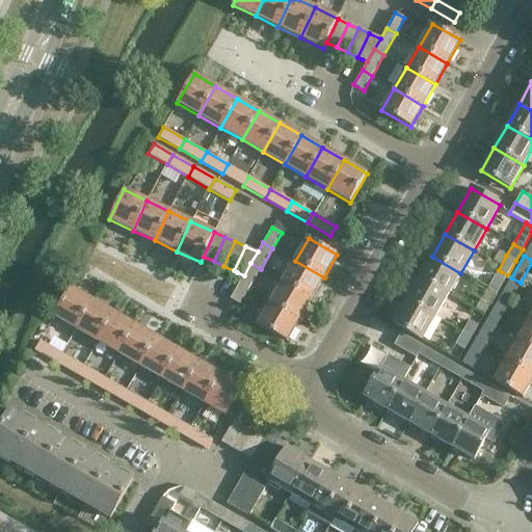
[(460,273),(432,257),(419,278),(448,295),(460,273)]
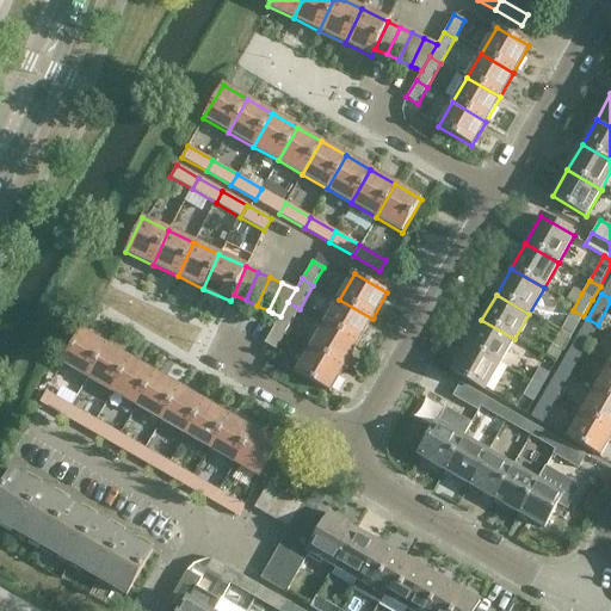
[(339,300),(325,323),(358,343),(372,319),(339,300)]
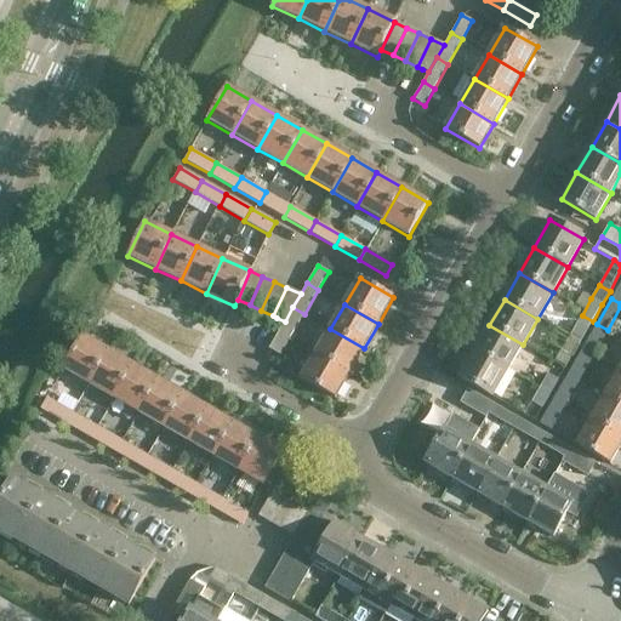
[(289,340),(305,314),(292,307),(285,322),(278,334),(289,340)]
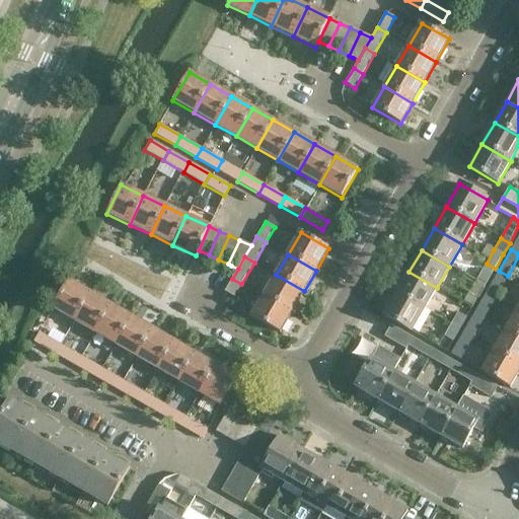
[(475,282),(485,287),(492,274),(483,269),(475,282)]
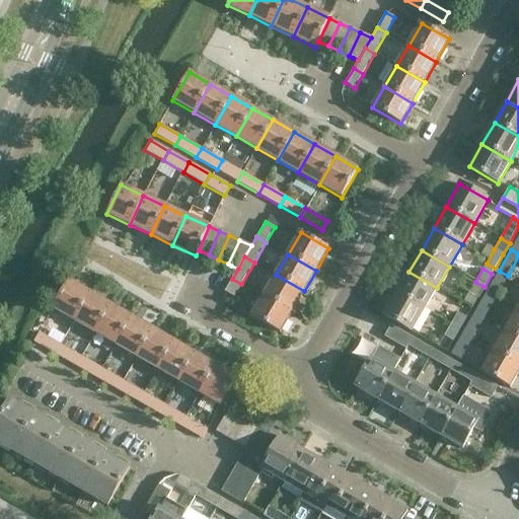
[(496,297),(508,276),(499,271),(487,292),(496,297)]
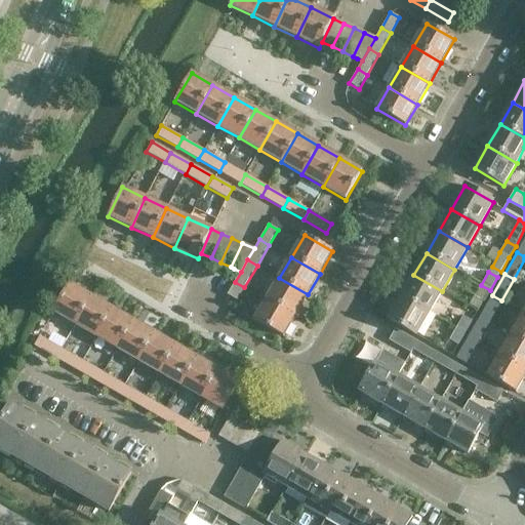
[(401,297),(429,314),(442,291),(413,275),(401,297)]
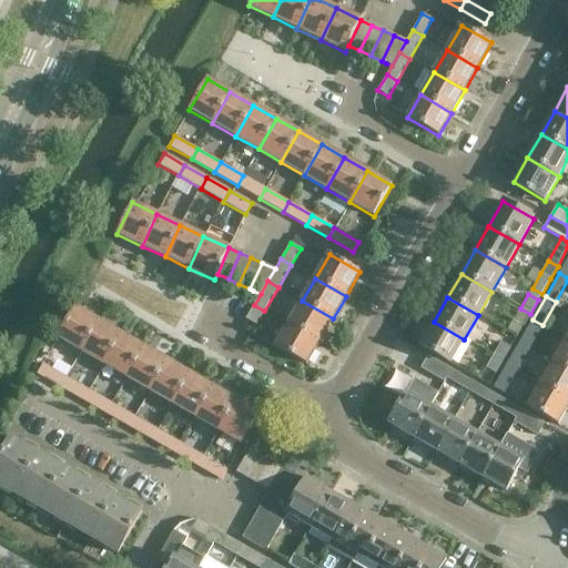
[(302,301),(288,324),(320,342),(333,318),(302,301)]
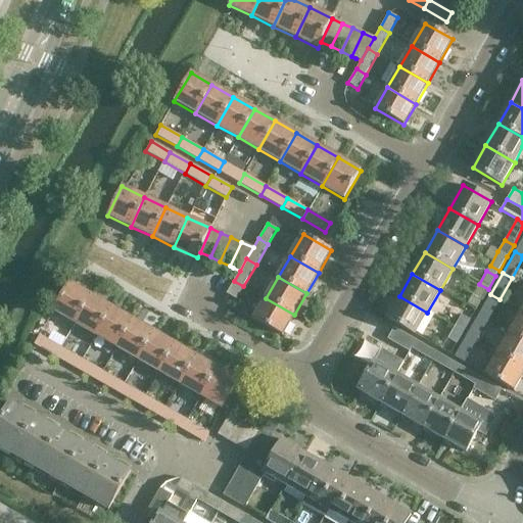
[(236,299),(243,286),(234,281),(227,294),(236,299)]
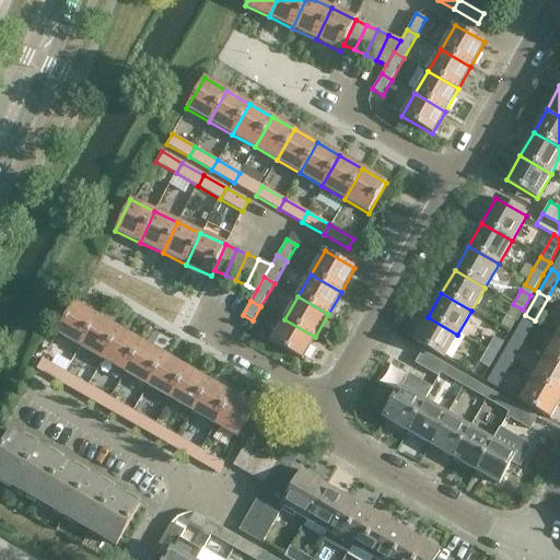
[(57,334),(80,346),(97,316),(74,303),(57,334)]
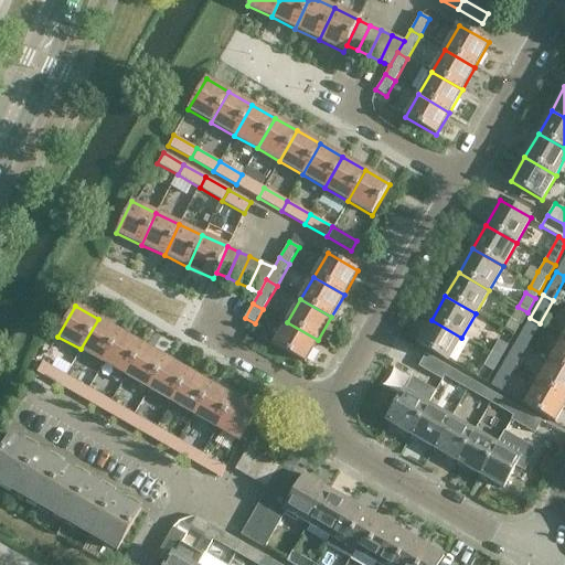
[(528,312),(518,307),(511,319),(521,324),(528,312)]
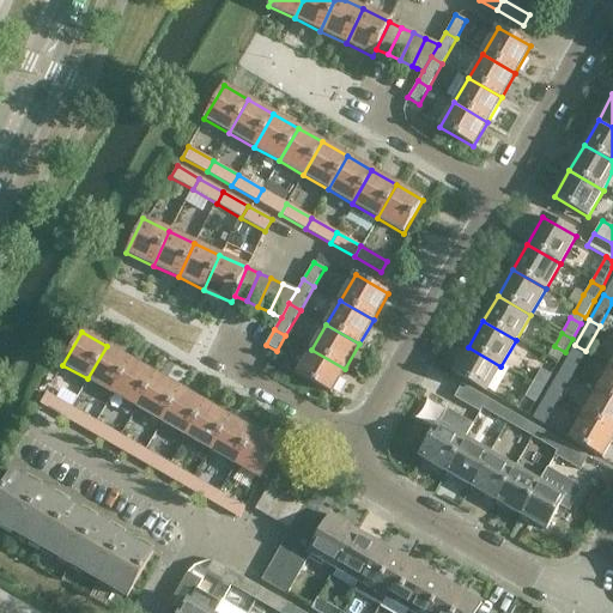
[(571,376),(586,351),(575,345),(560,369),(571,376)]
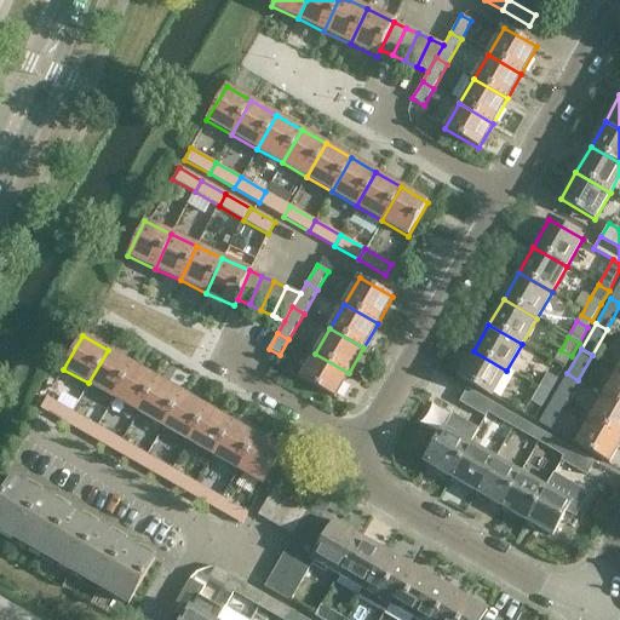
[(89,383),(113,397),(132,365),(108,350),(89,383)]
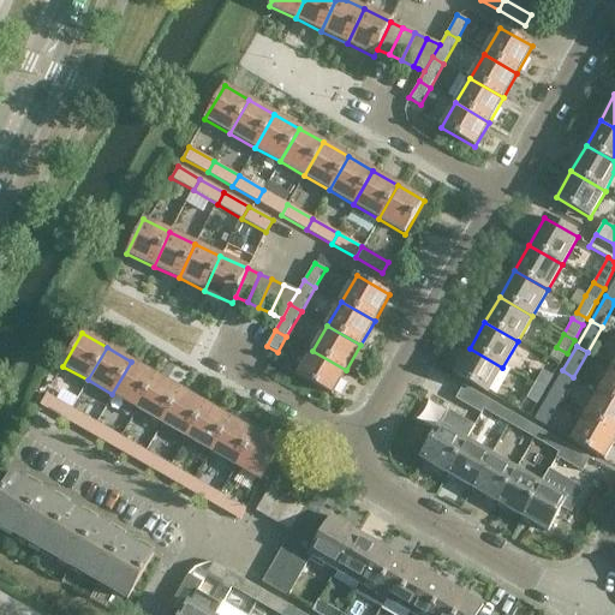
[(454,374),(488,393),(502,368),(470,348),(454,374)]
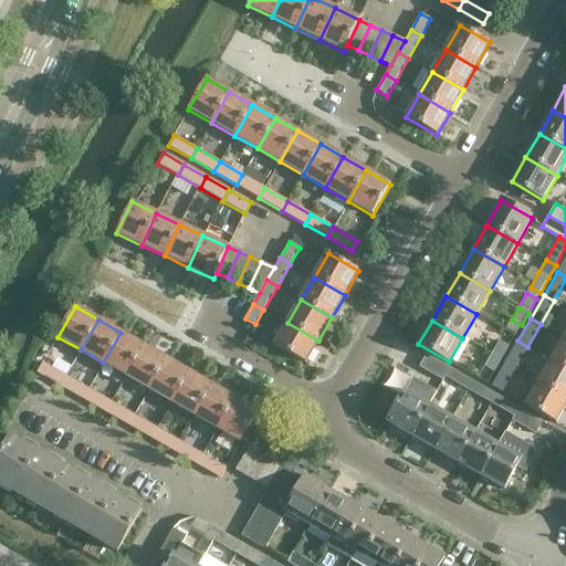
[(305,364),(318,341),(287,323),(274,346),(305,364)]
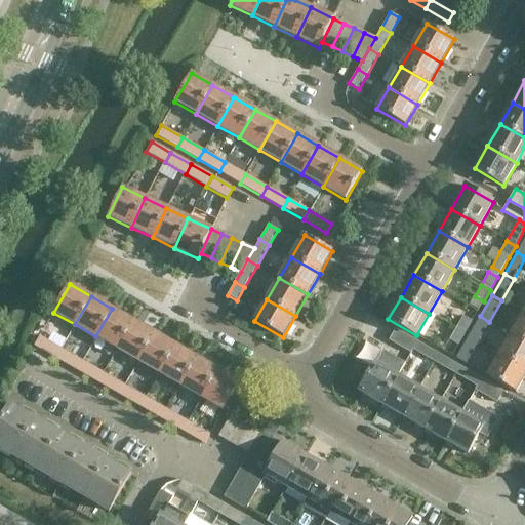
[(95,336),(117,349),(133,321),(112,309),(95,336)]
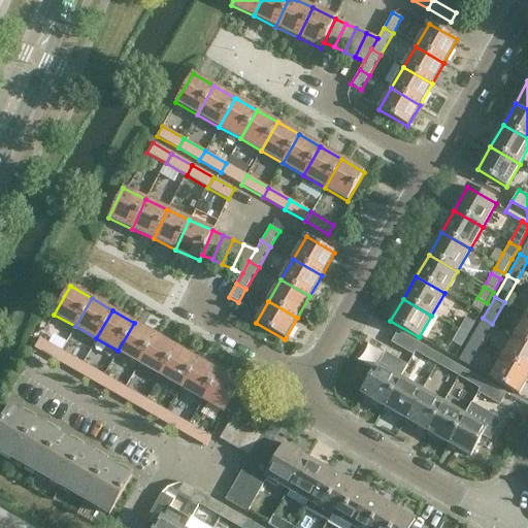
[(527,315),(515,336),(527,343),(527,315)]
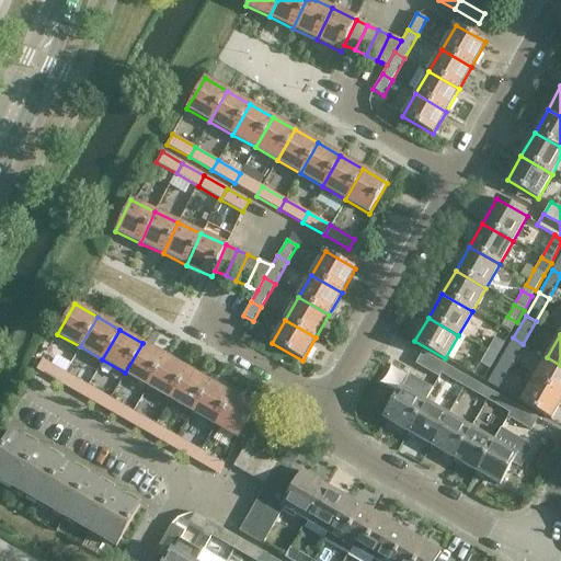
[(487,352),(496,357),(504,343),(494,338),(487,352)]
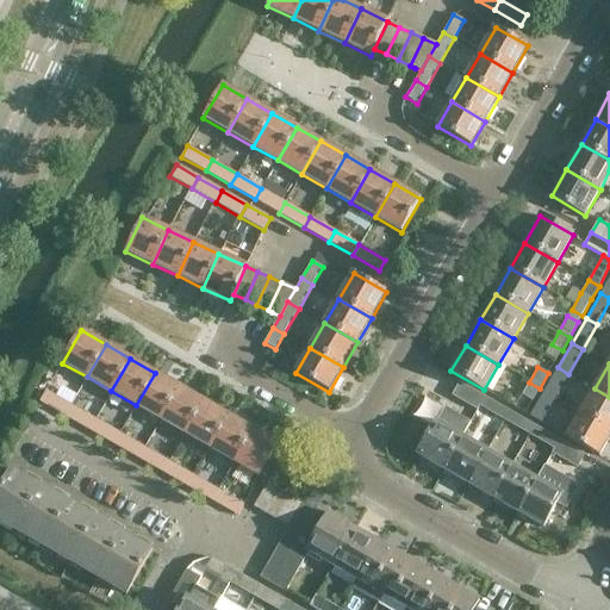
[(554,398),(568,374),(558,367),(543,392),(554,398)]
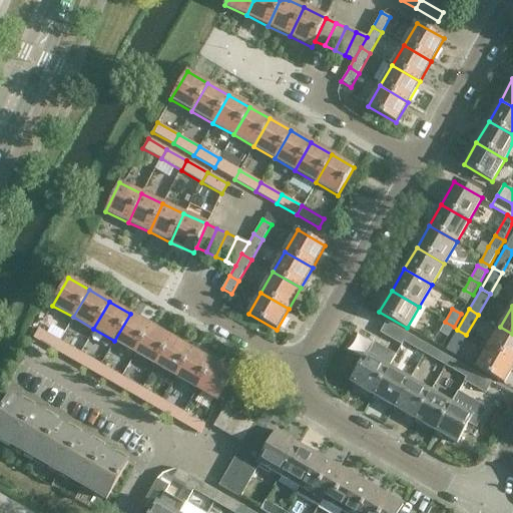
[(114,341),(134,353),(150,325),(130,314),(114,341)]
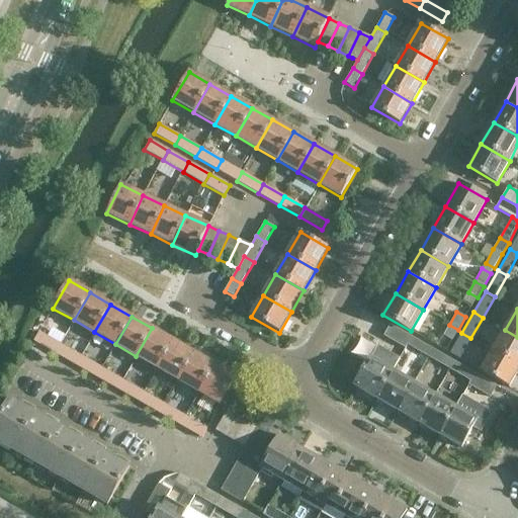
[(384,337),(405,349),(406,349),(408,345),(407,345),(412,337),(391,325),(384,337)]
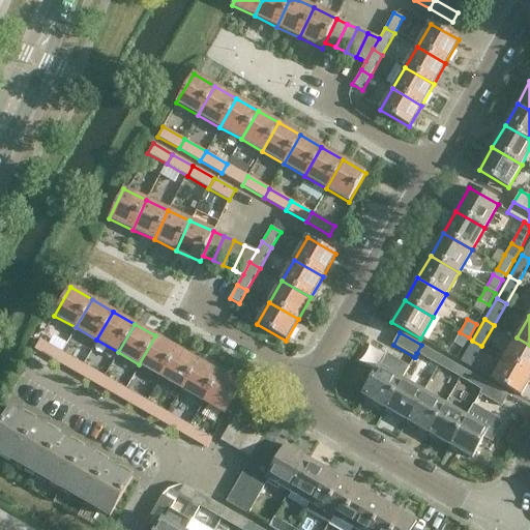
[(469,337),(460,332),(453,344),(463,349),(469,337)]
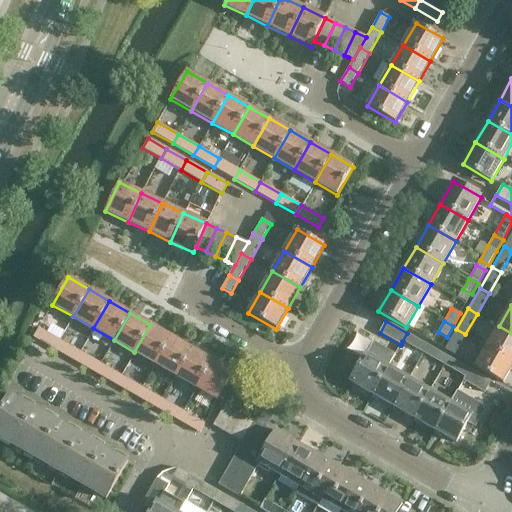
[(134,352),(155,364),(171,336),(150,324),(134,352)]
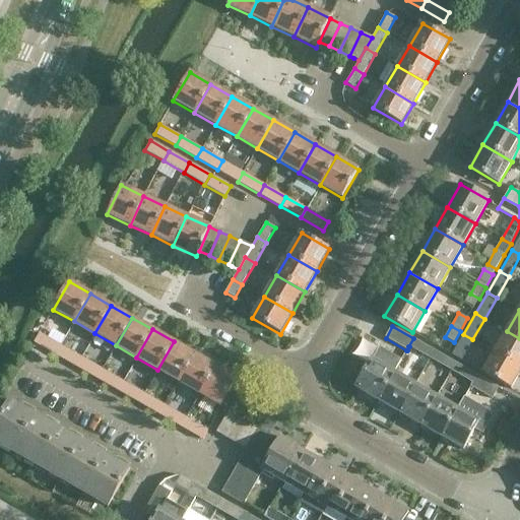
[(519,338),(507,331),(495,352),(519,366),(519,338)]
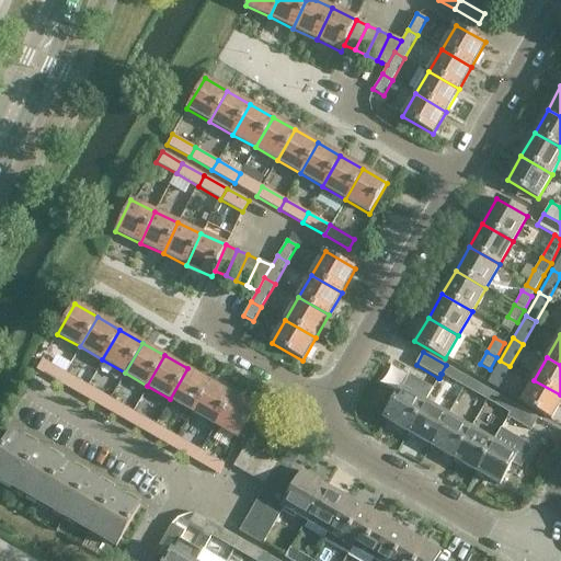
[(36,369),(36,370),(59,382),(65,373),(42,359),(36,369)]
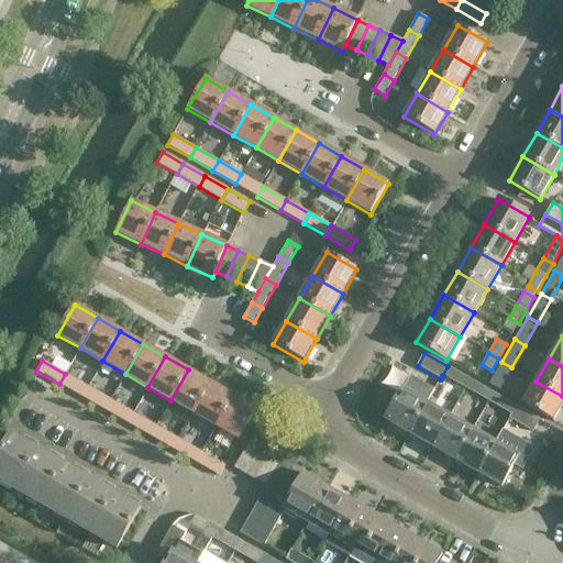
[(499,390),(511,367),(501,362),(489,384),(499,390)]
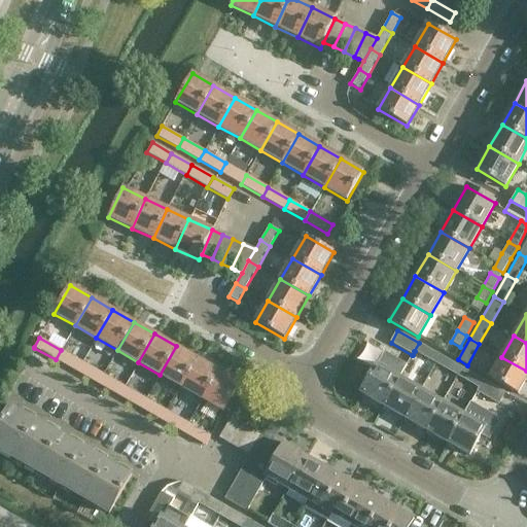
[(441,355),(419,343),(414,351),(415,351),(435,363),(441,355)]
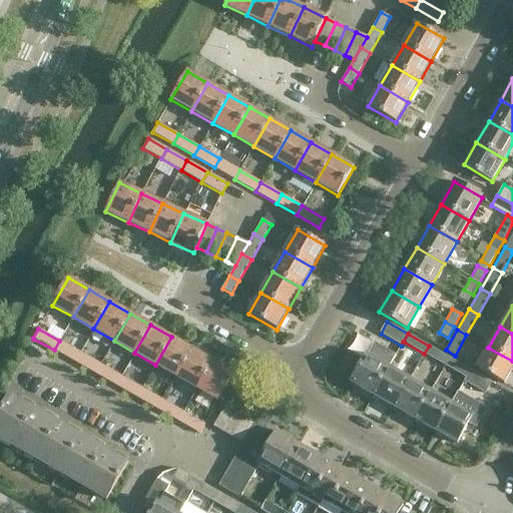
[(155,365),(176,377),(191,349),(171,337),(155,365)]
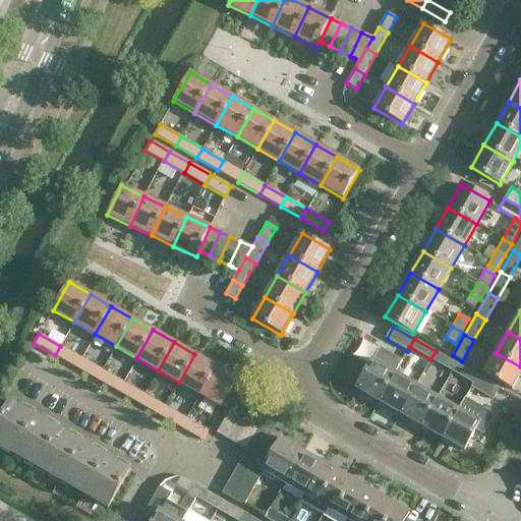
[(430,359),(452,371),(457,363),(436,351),(430,359)]
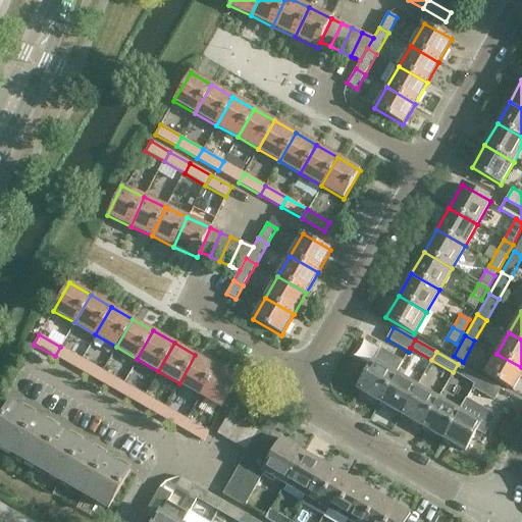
[(513,390),(521,373),(521,367),(497,354),(484,374),(513,390)]
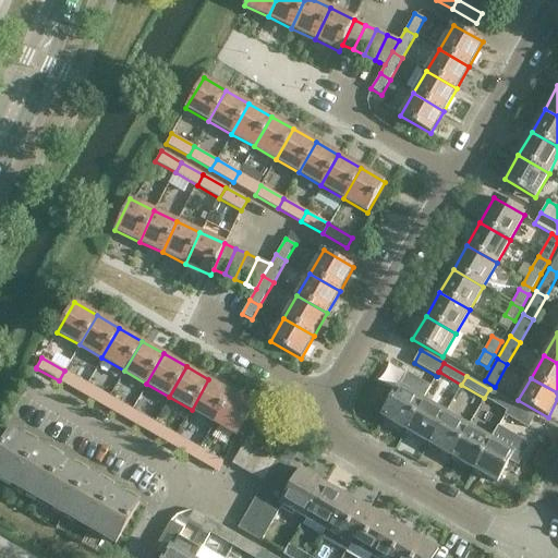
[(192,410),(214,423),(231,392),(208,379),(192,410)]
